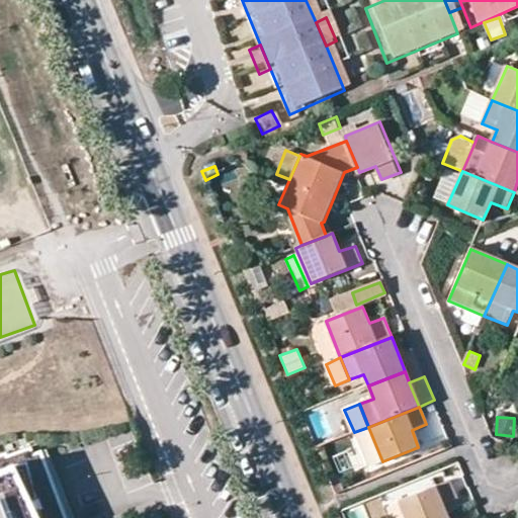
[(367,467),(382,461),(368,427),(354,432),(367,467)]
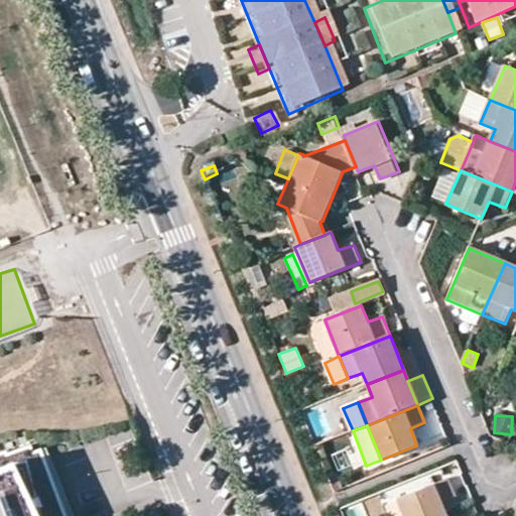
[(0,515),(63,515),(39,450),(32,454),(30,447),(6,456),(5,453),(0,455),(0,515)]
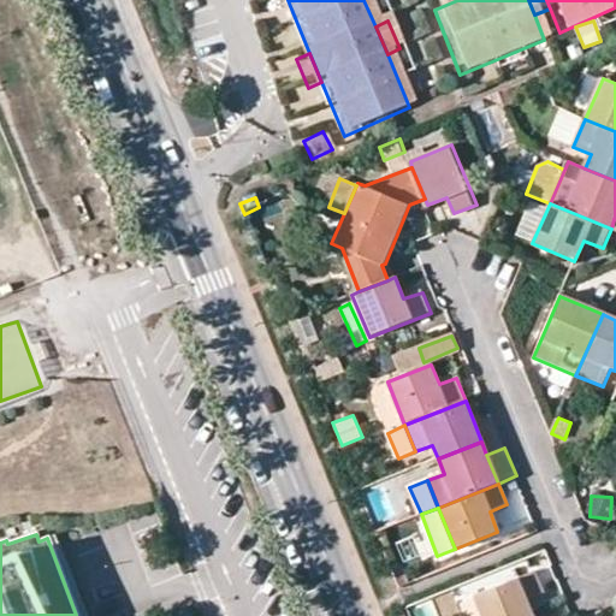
[(395,542),(402,561),(422,554),(415,534),(395,542)]
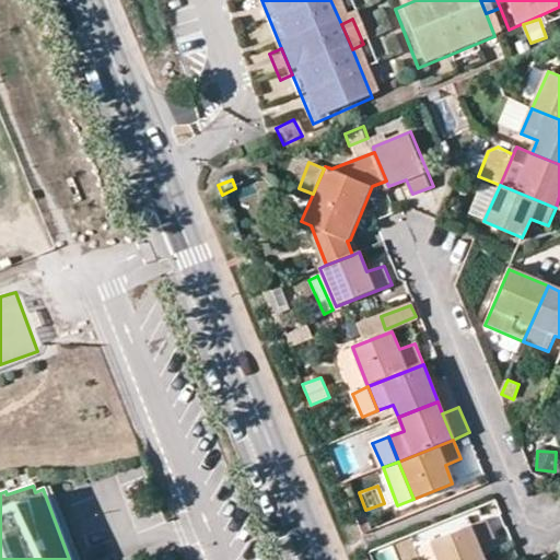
[(78,559),(48,488),(43,489),(69,559),(78,559)]
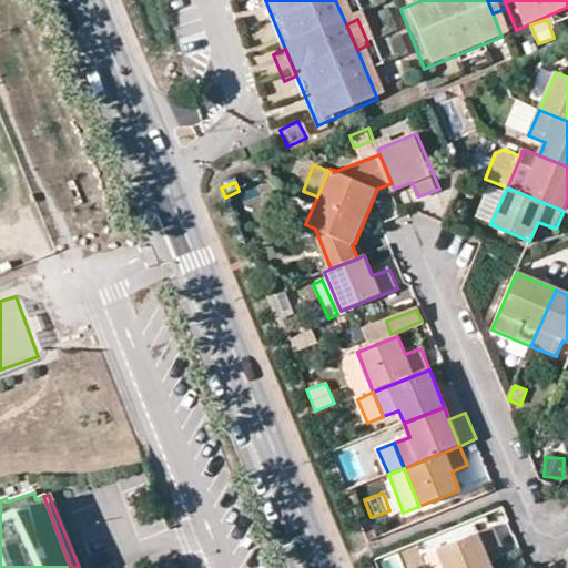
[(423,540),(428,551),(477,530),(472,519),(423,540)]
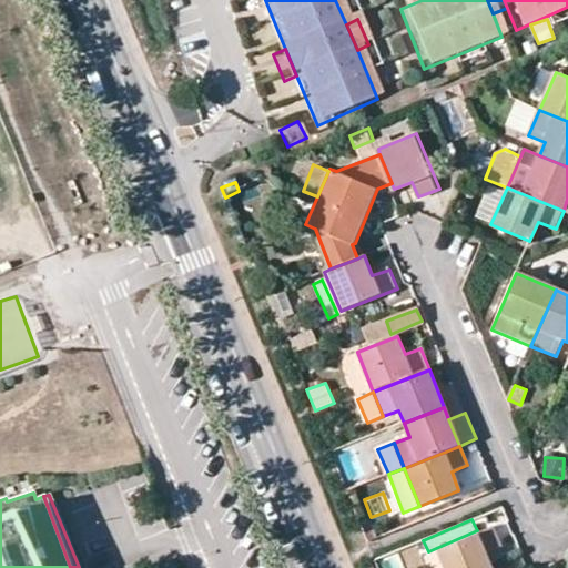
[(443,567),(489,567),(484,555),(500,548),(493,528),(437,550),(443,567)]
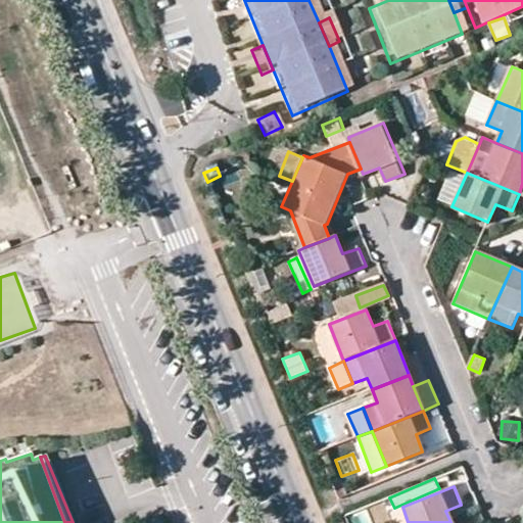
[(408,522),(402,507),(390,512),(394,522),(408,522)]
